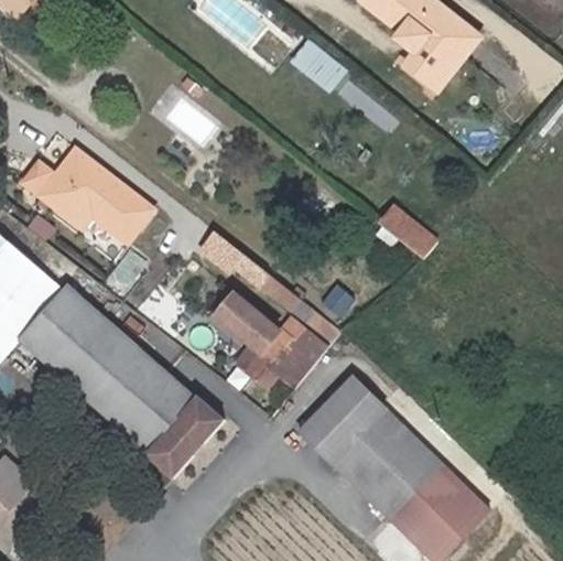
[(0,0),(0,3),(12,13),(23,0),(0,0)]
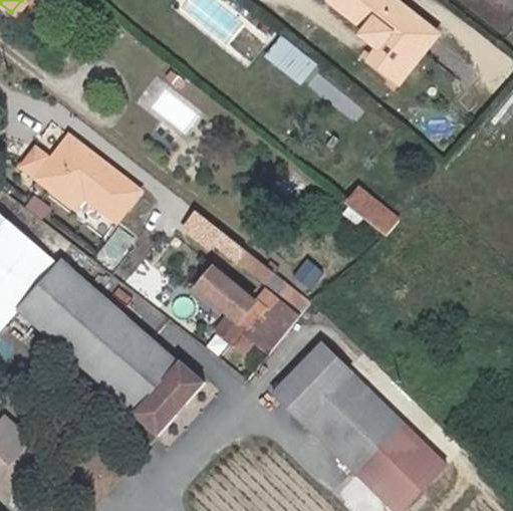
[(395,52),(400,46),(343,0),(321,0),(351,23),(347,29),(363,42),(357,52),(389,77),(404,58),(395,52)]
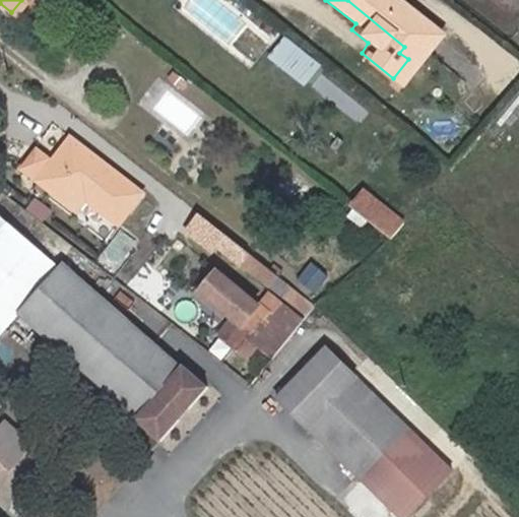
[(347,0),(404,47),(424,20),(395,0),(347,0)]
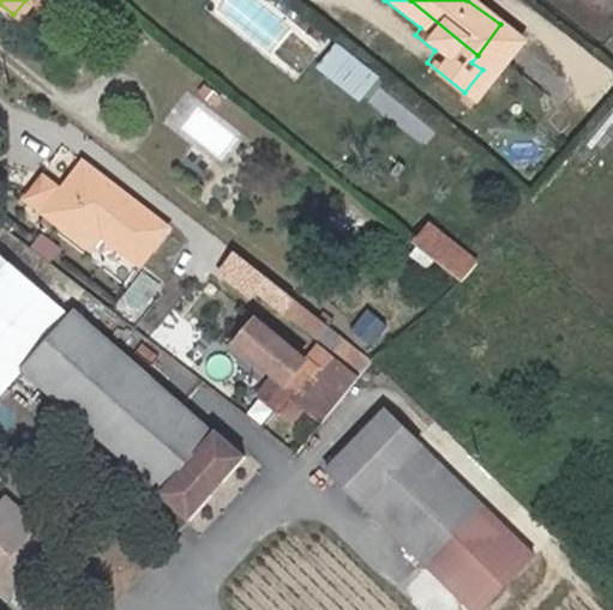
[(478,55),(487,64),(510,32),(500,24),(478,55)]
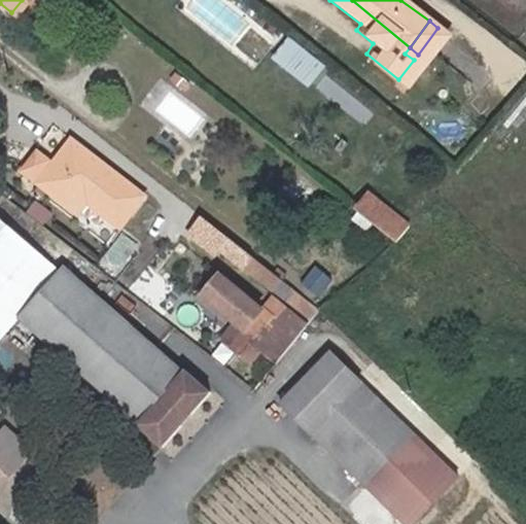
[(274,54),(312,81),(328,59),(290,31),(274,54)]
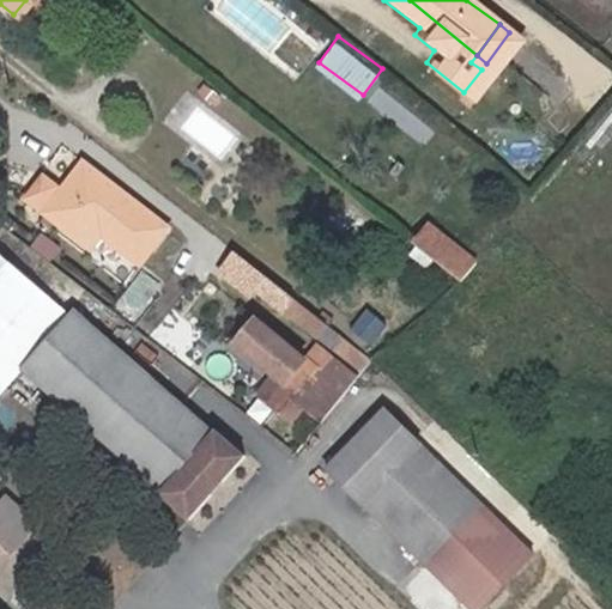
[(486,64),(477,55),(471,62),(482,69),(486,64)]
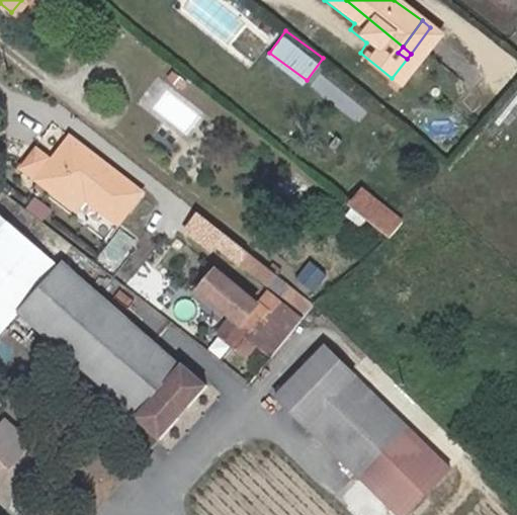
[(141,190),(69,135),(51,159),(59,165),(45,184),(76,208),(85,197),(116,221),(141,190)]
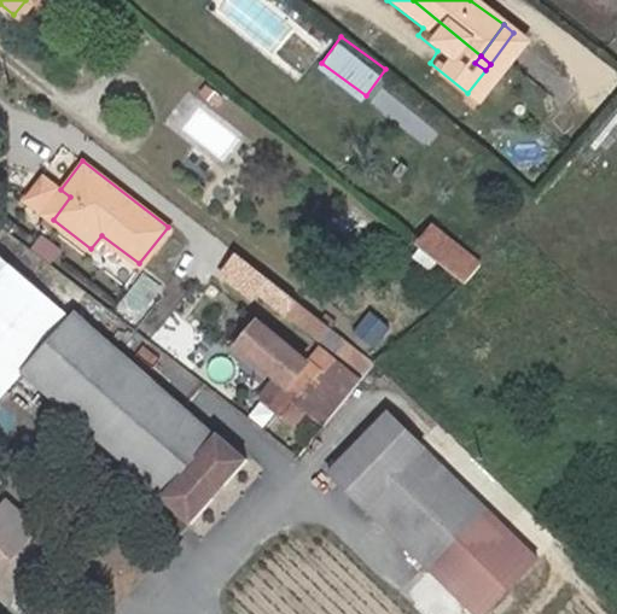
[(60,189),(41,174),(23,198),(53,220),(70,197),(60,189)]
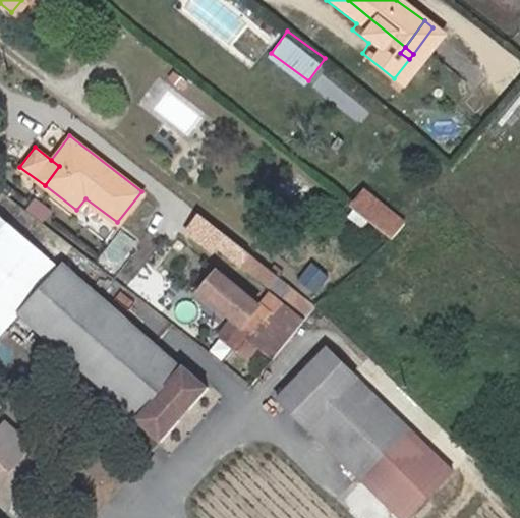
[(406,222),(366,189),(353,206),(393,238),(406,222)]
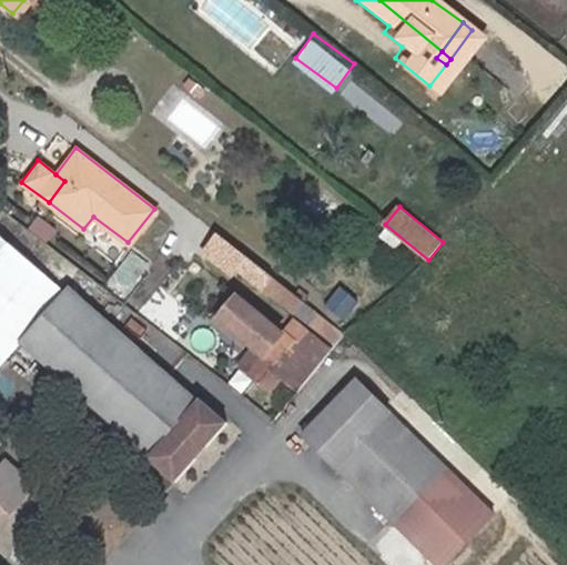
[(270,274),(218,233),(203,250),(231,272),(235,266),(261,286),(266,280),(270,274)]
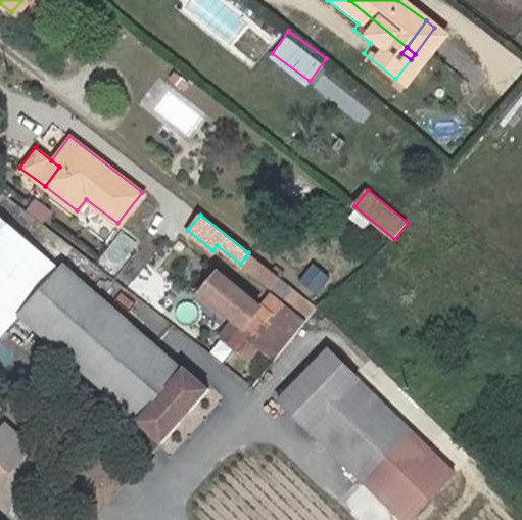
[(55,267),(0,220),(0,335),(19,314),(74,361),(139,416),(137,419),(162,441),(209,386),(183,363),(181,366),(91,288),(60,262),(55,267)]
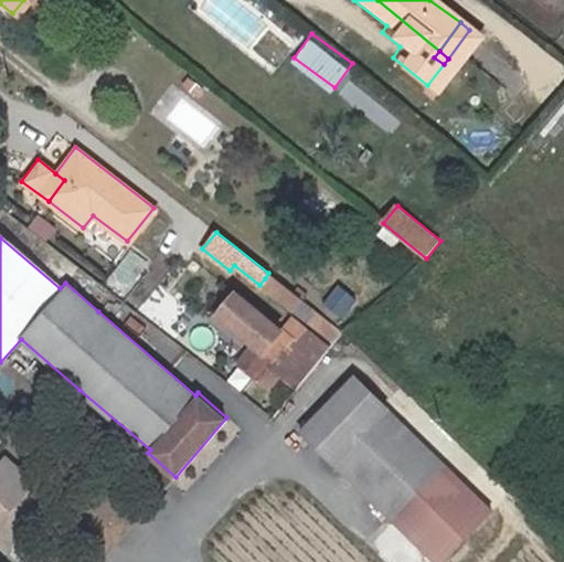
[(299,297),(268,273),(265,278),(273,285),(267,292),(289,309),(299,297)]
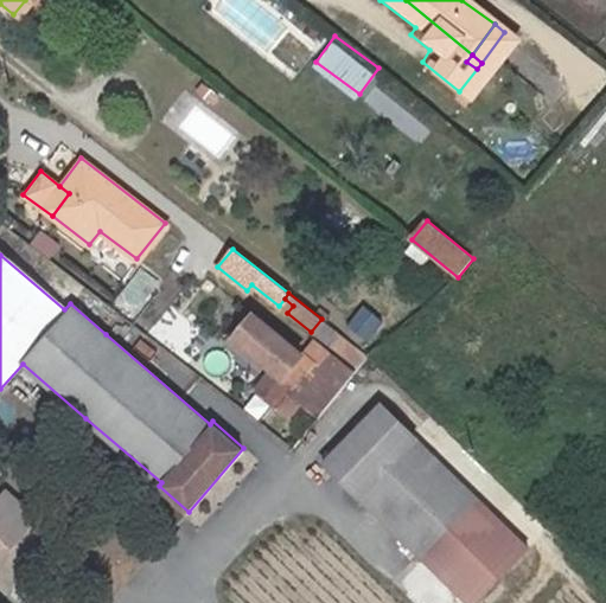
[(320,367),(301,352),(252,313),(228,341),(268,373),(272,367),(281,374),(276,380),(266,393),(287,411),(295,399),(320,367)]
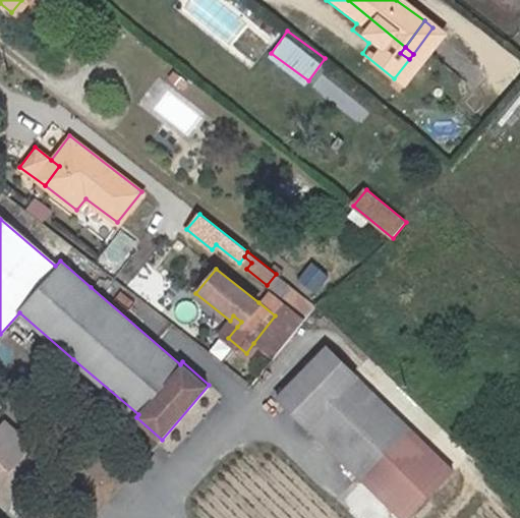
[(281,295),(290,285),(276,274),(267,285),(281,295)]
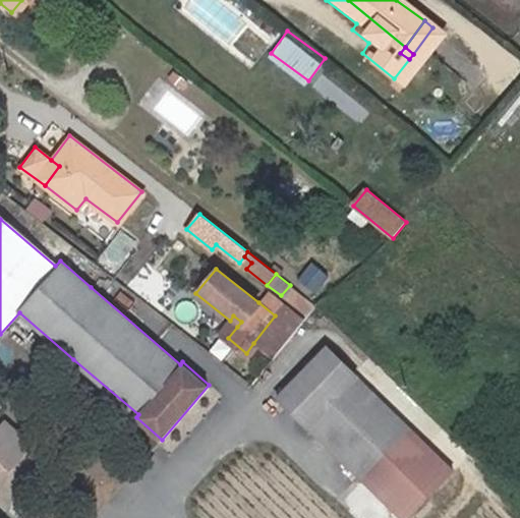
[(312,302),(290,285),(281,295),(303,313),(312,302)]
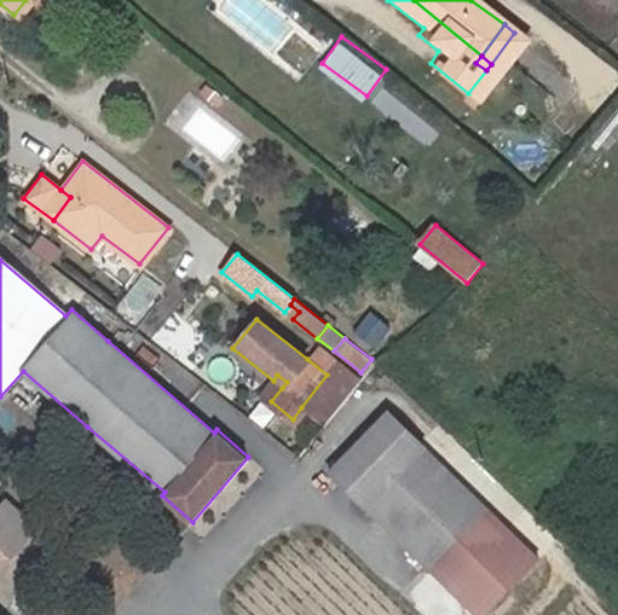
[(318,344),(307,359),(327,375),(301,407),(321,422),(358,376),(318,344)]
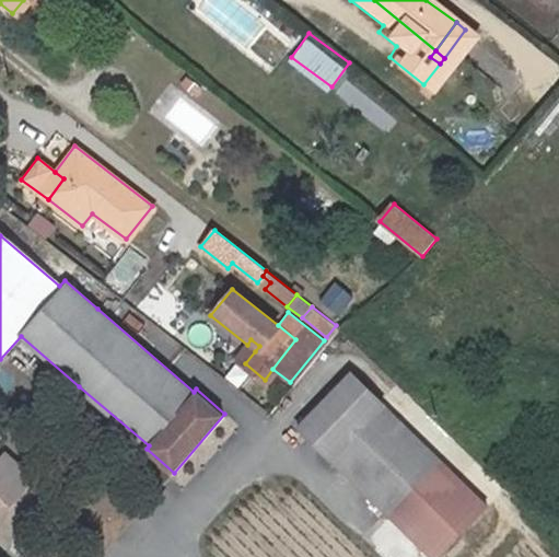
[(259,346),(251,339),(247,345),(255,351),(259,346)]
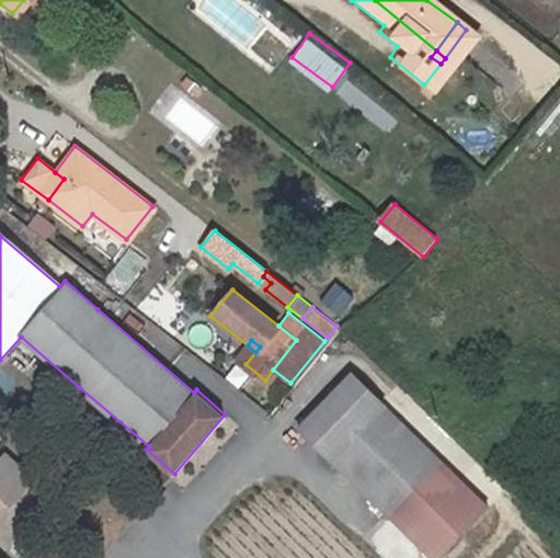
[(437,557),(487,505),(350,371),(297,425),(386,512),(433,557),(437,557)]
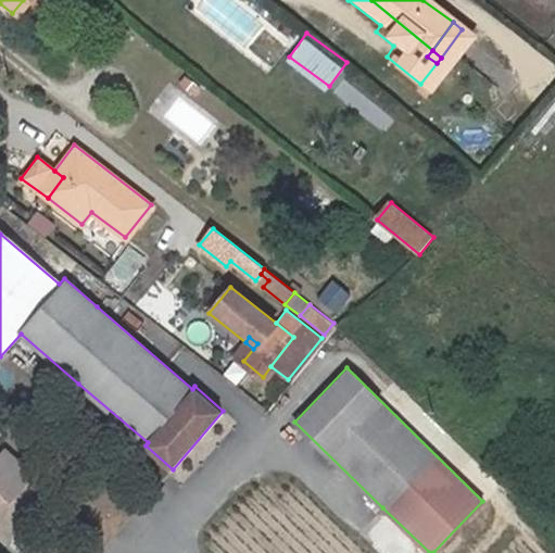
[(0,515),(35,478),(8,453),(0,461),(0,515)]
